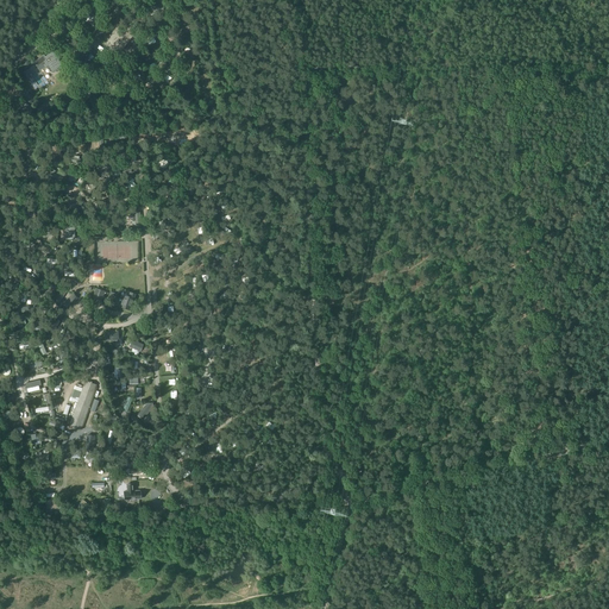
[(46,67),(51,74),(61,68),(51,54),(44,58),(43,57),(33,63),(38,71),(46,67)]
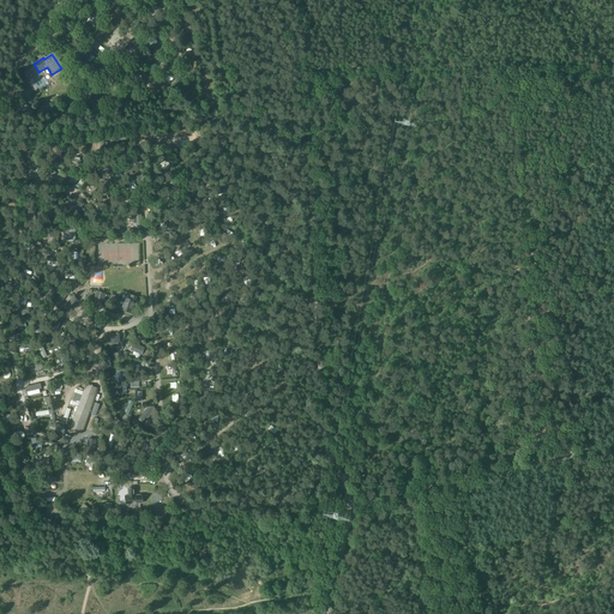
[(31,114),(34,108),(22,103),(19,108),(31,114)]
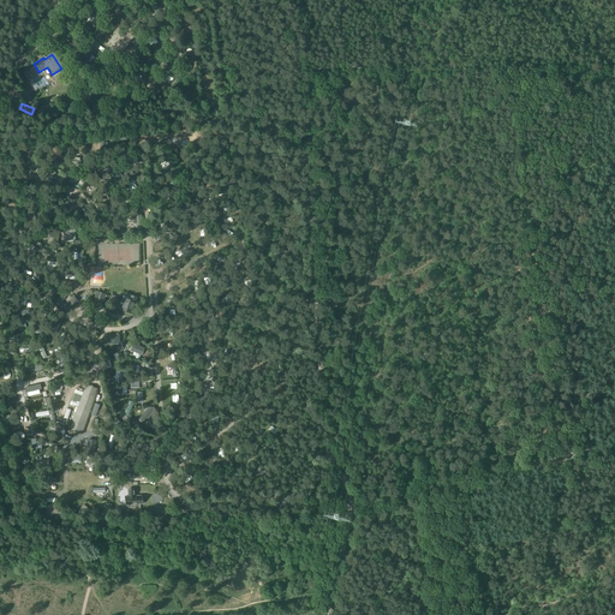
[(45,106),(37,107),(39,113),(53,109),(52,103),(49,103),(46,105),(45,106)]
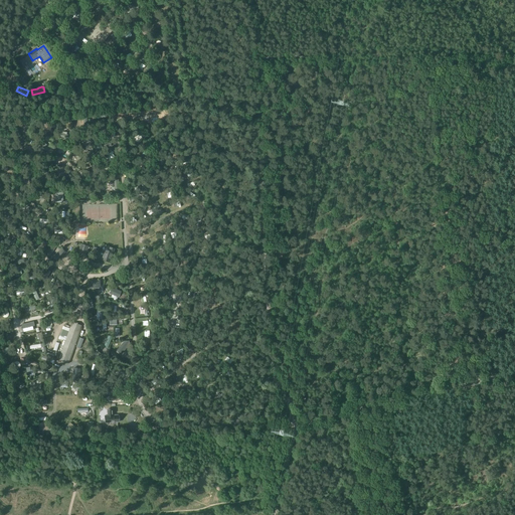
[(48,132),(51,130),(46,122),(43,124),(48,132)]
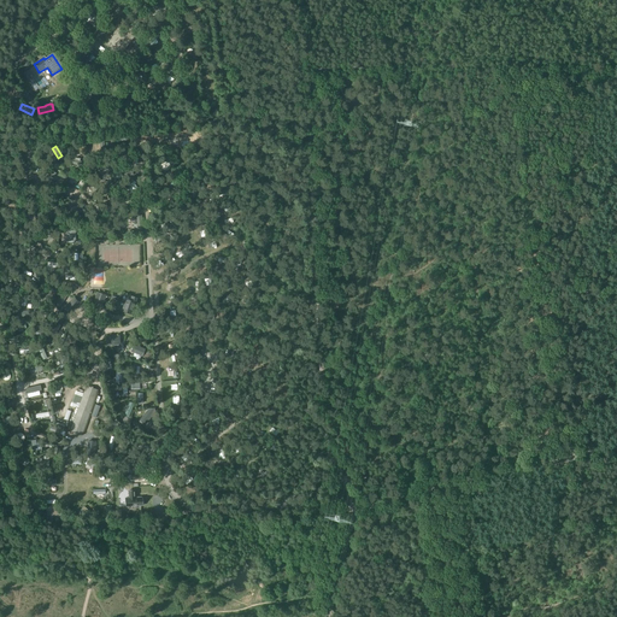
[(98,168),(106,170),(106,174),(110,175),(111,175),(113,166),(99,163),(98,168)]
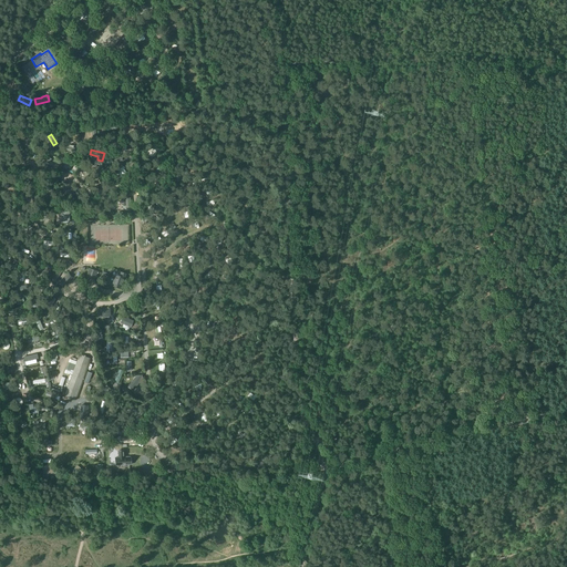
[(31,178),(27,185),(31,188),(37,182),(31,178)]
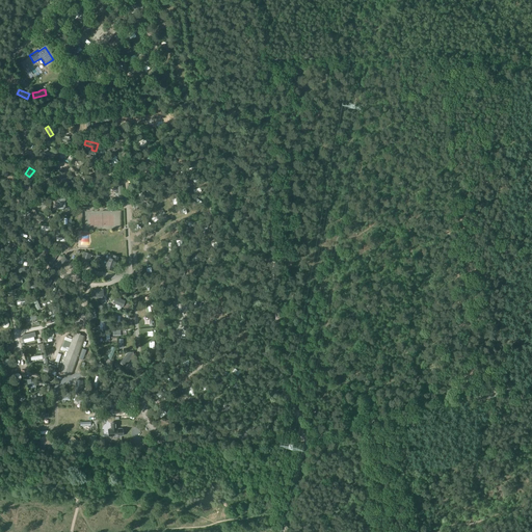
[(34,171),(28,180),(30,182),(37,174),(34,171)]
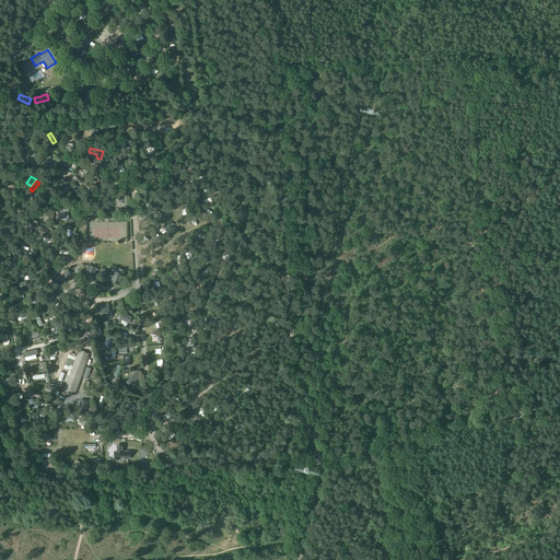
[(69,194),(71,190),(74,184),(70,182),(66,187),(65,186),(62,189),(69,194)]
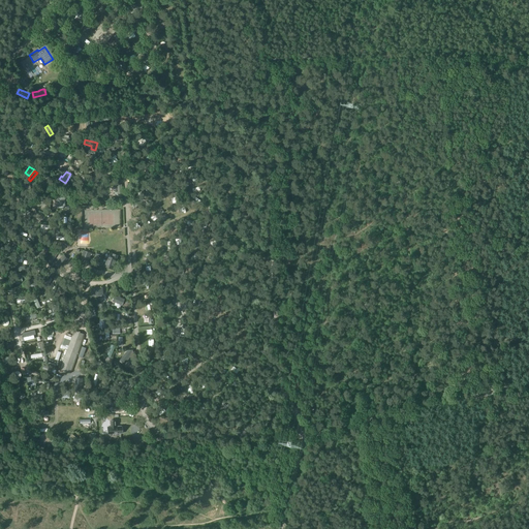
[(58,207),(64,207),(64,197),(58,197),(55,197),(54,203),(58,203),(58,207)]
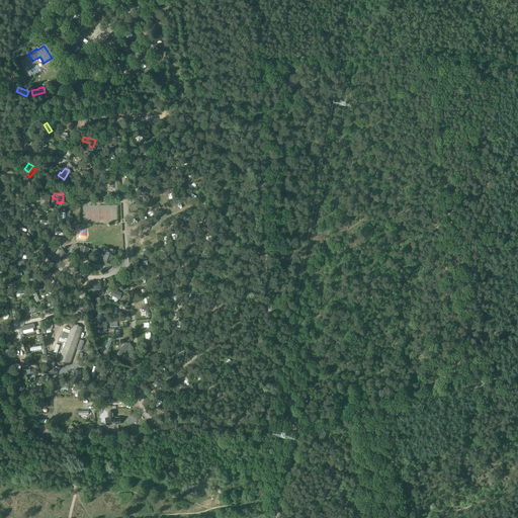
[(58,247),(53,244),(46,254),(51,257),(58,247)]
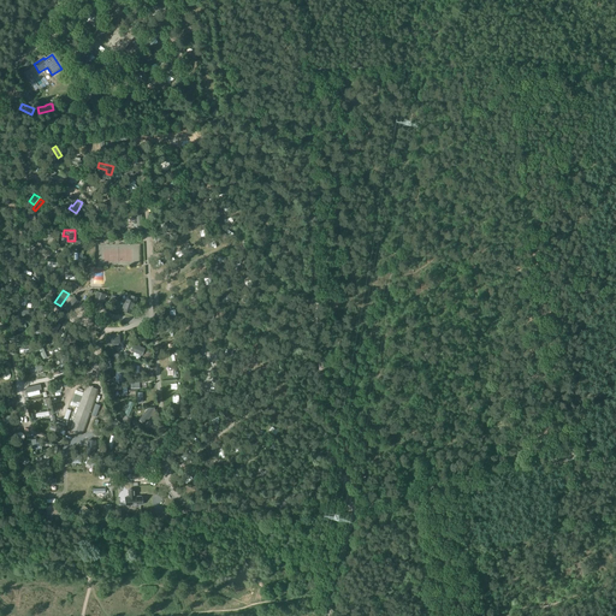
[(107,295),(98,291),(94,301),(104,304),(107,295)]
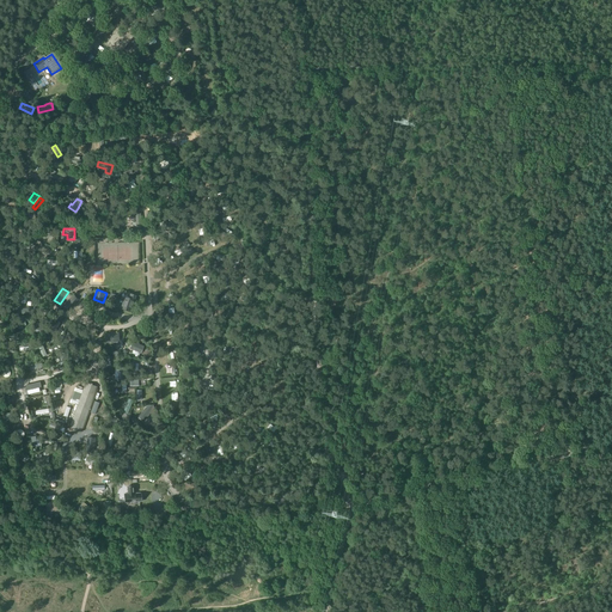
[(79,298),(74,293),(65,305),(69,308),(79,298)]
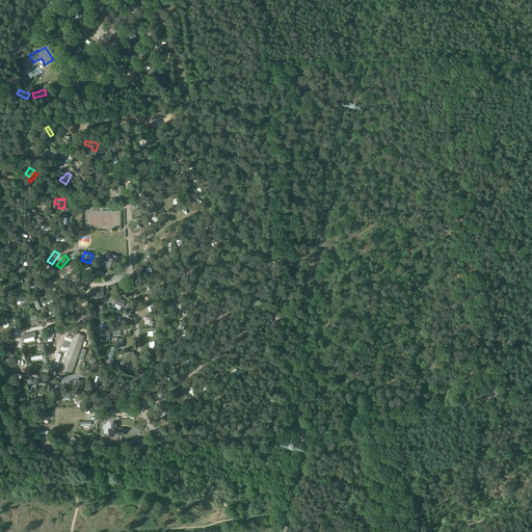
[(106,266),(106,268),(114,270),(114,269),(116,262),(109,260),(106,266)]
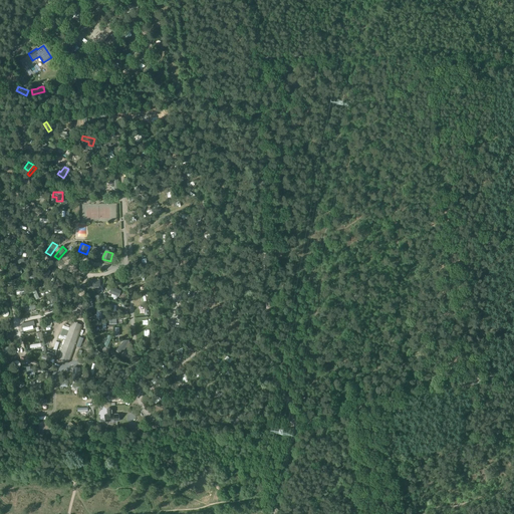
[(29,265),(33,256),(29,254),(27,260),(23,258),(17,260),(18,264),(23,263),(29,265)]
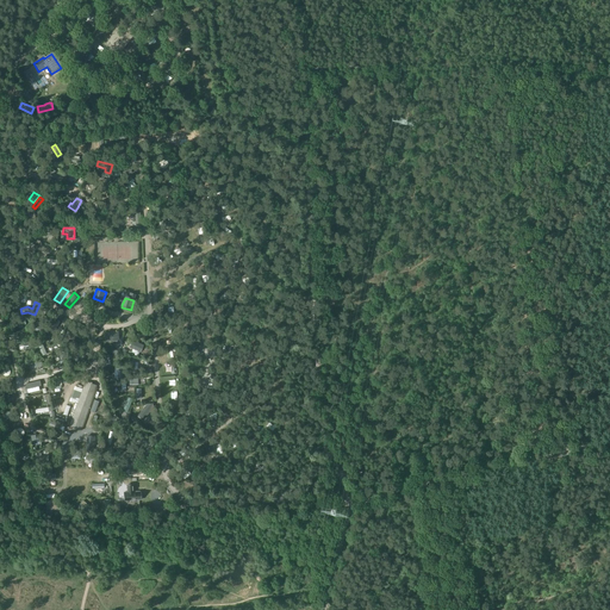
[(73,307),(69,312),(79,319),(82,315),(73,307)]
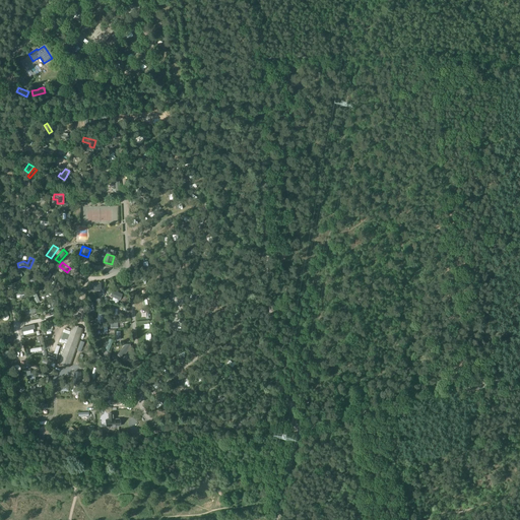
[(42,282),(45,284),(51,274),(49,272),(42,282)]
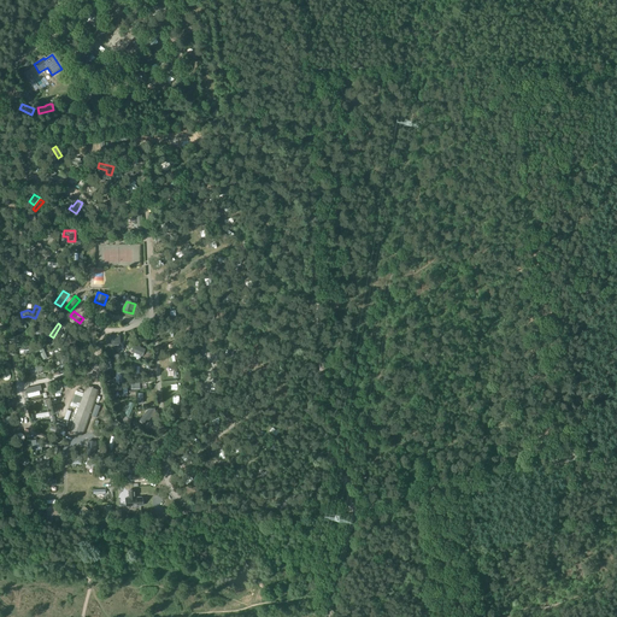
[(37,325),(34,334),(45,339),(47,334),(41,331),(42,327),(37,325)]
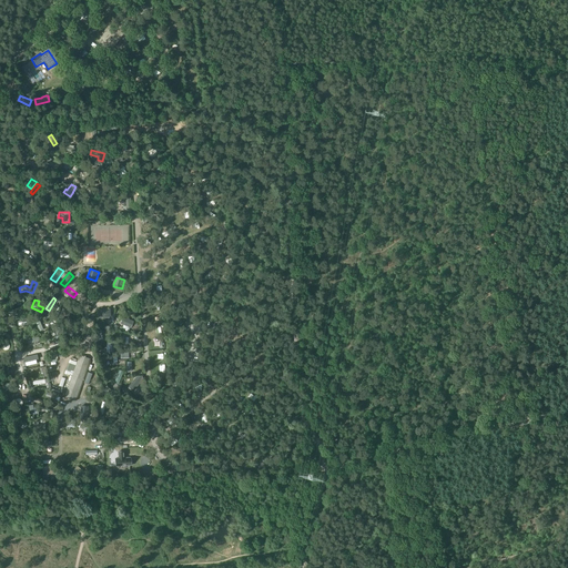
[(71,312),(63,308),(60,317),(68,321),(71,312)]
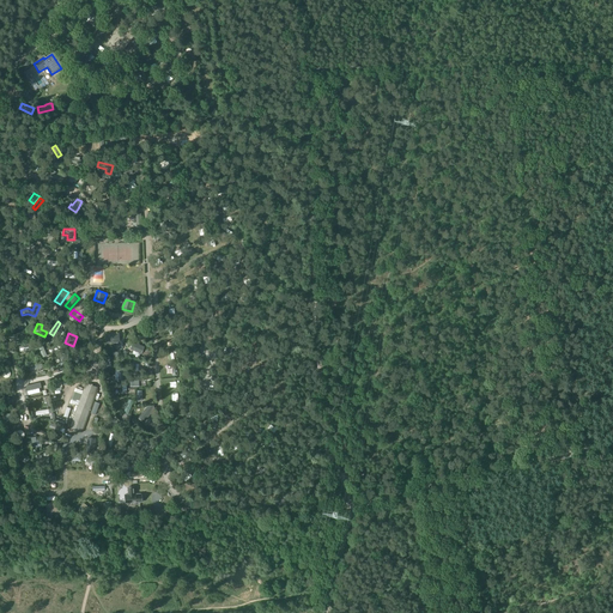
[(134,341),(129,350),(133,351),(140,353),(141,354),(141,352),(144,347),(139,345),(139,344),(134,341)]
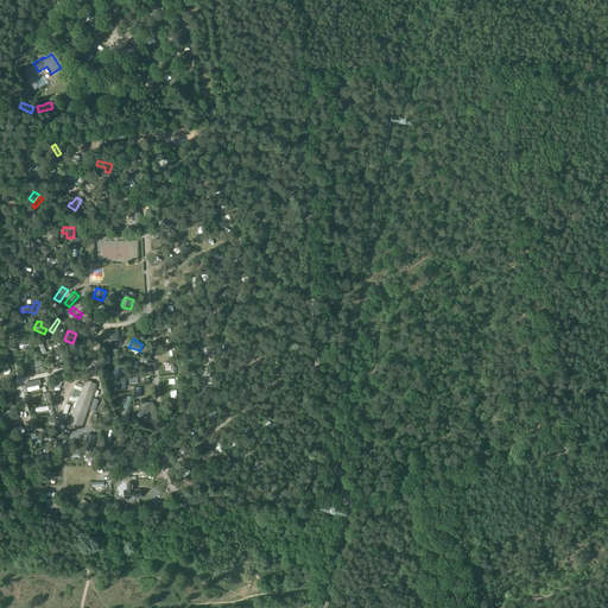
[(83,385),(69,424),(81,429),(96,384),(86,380),(83,384),(83,385)]
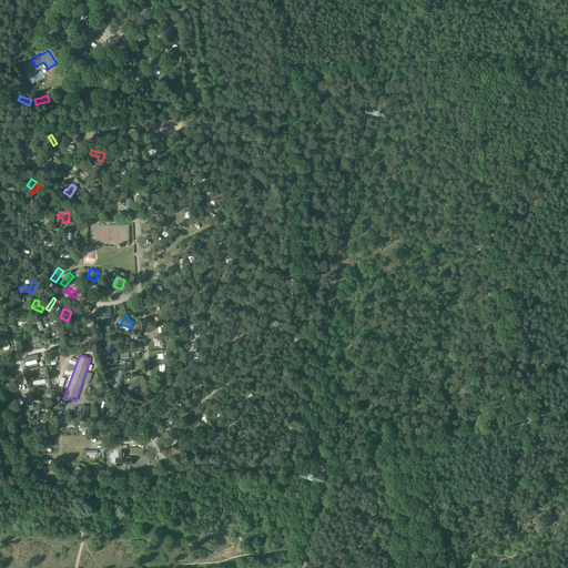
[(119,385),(123,372),(120,369),(114,383),(119,385)]
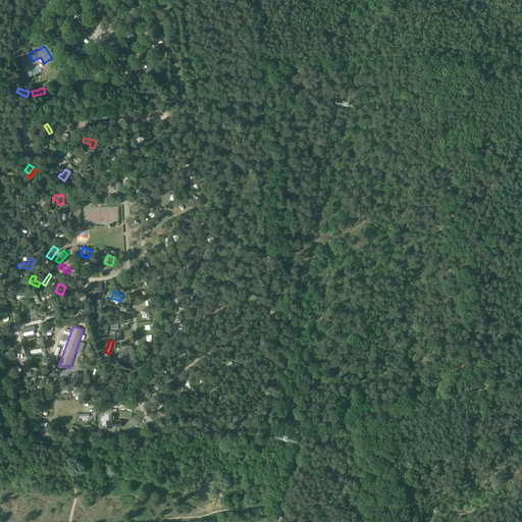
[(132,346),(126,347),(118,356),(122,359),(125,355),(126,355),(132,349),(132,346)]
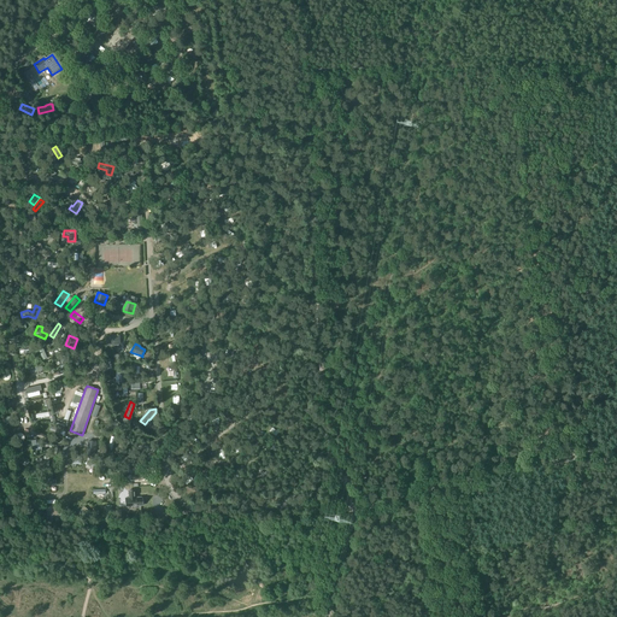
[(87,454),(94,457),(97,441),(89,440),(87,454)]
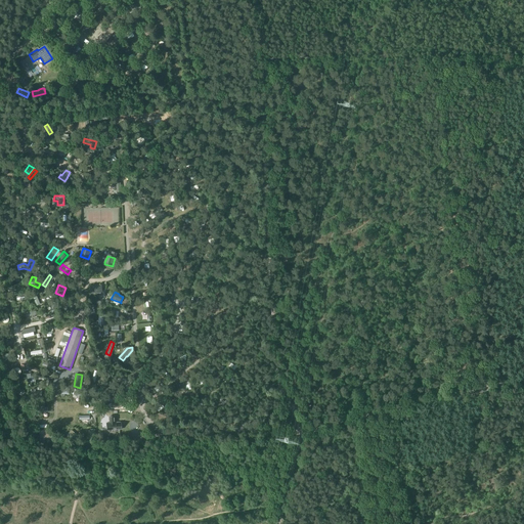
[(118,382),(122,383),(123,380),(130,382),(131,378),(121,375),(118,382)]
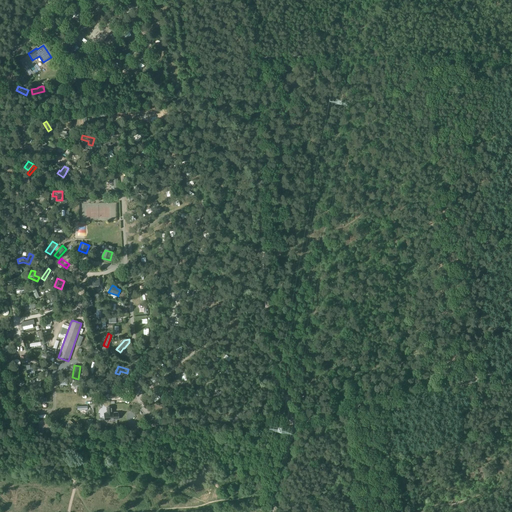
[(101,381),(103,384),(112,379),(111,376),(101,381)]
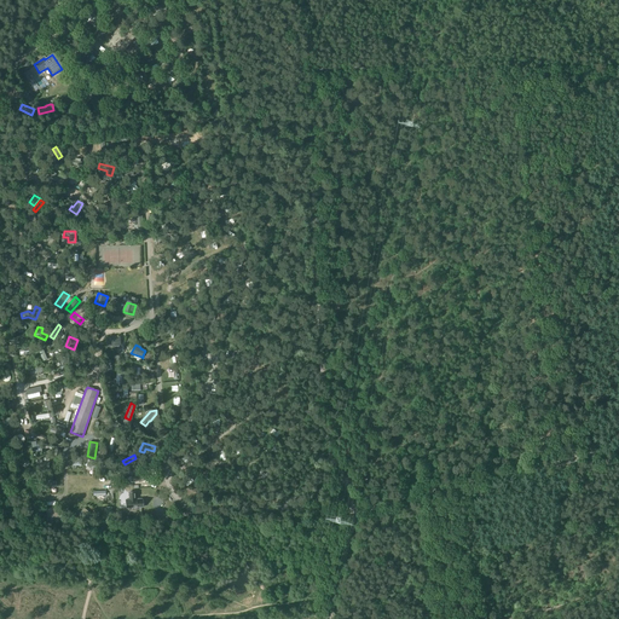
[(145,504),(145,502),(144,501),(143,501),(143,499),(136,499),(136,492),(129,492),(129,499),(126,499),(127,508),(143,508),(143,505),(144,505),(145,504)]
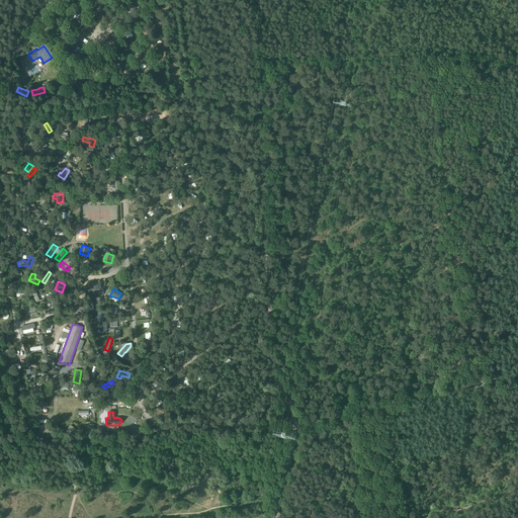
[(39,426),(40,433),(51,432),(50,425),(39,426)]
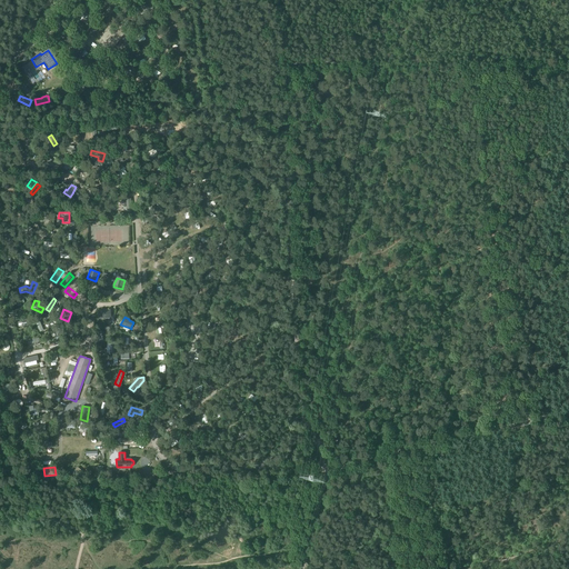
[(75,469),(72,472),(81,481),(85,478),(75,469)]
